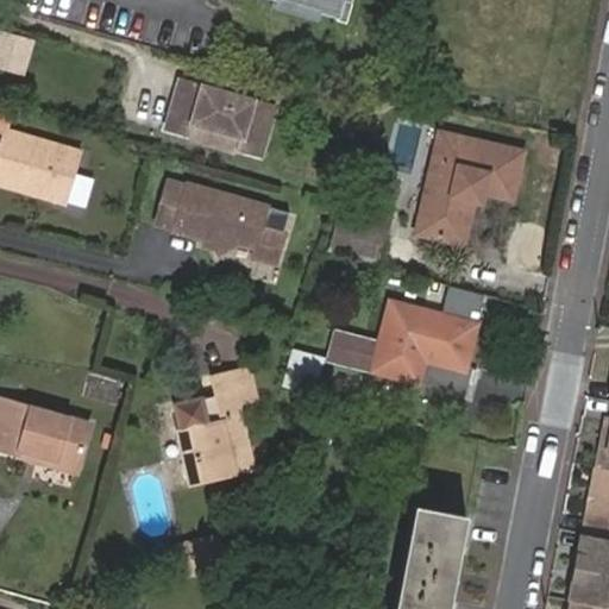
[(274,0),(272,6),(313,18),(315,10),(333,16),(338,0),(274,0)]
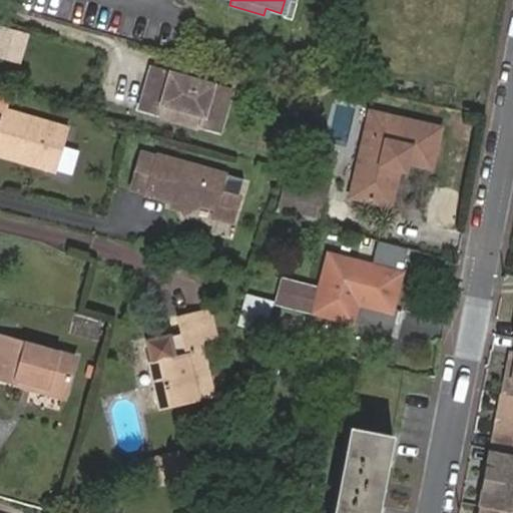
[(289,15),(292,0),(285,0),(281,13),(289,15)]
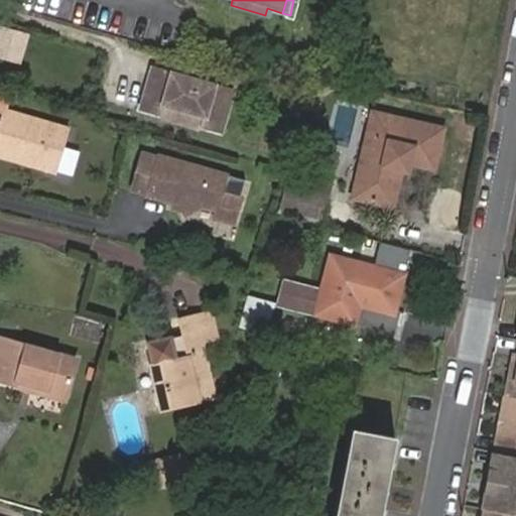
[(37,36),(13,29),(4,58),(29,66),(37,36)]
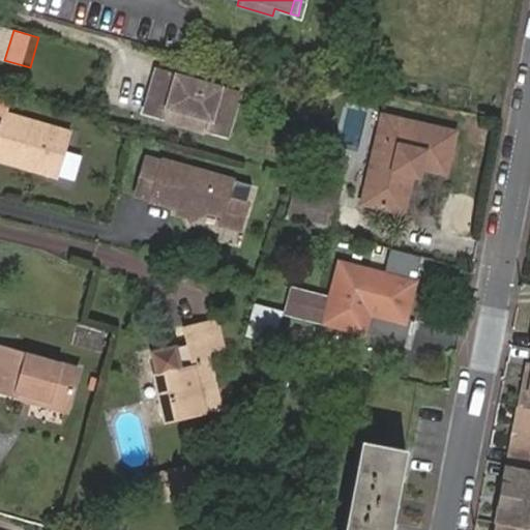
[(237,94),(159,72),(148,111),(168,117),(171,107),(208,118),(206,128),(226,134),(237,94)]
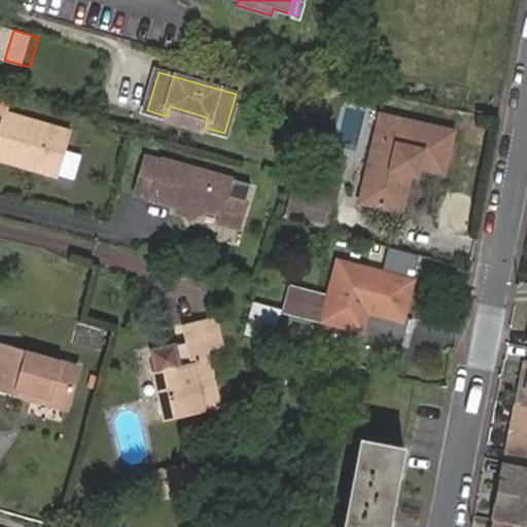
[(21,154),(20,161),(60,172),(72,131),(5,112),(0,128),(0,154),(11,159),(13,152),(21,154)]
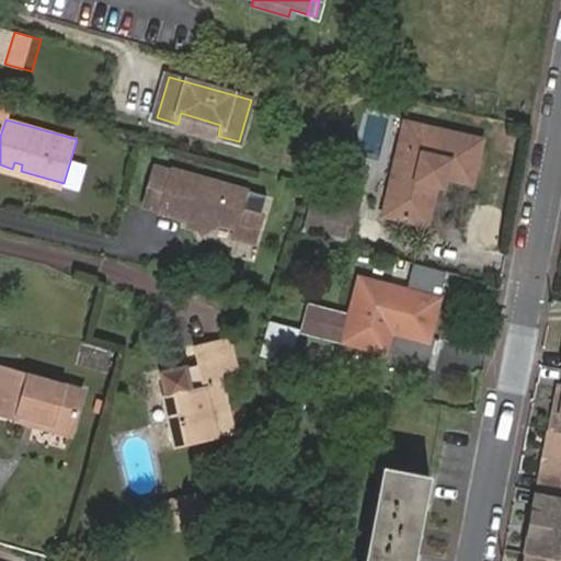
[(405,123),(382,215),(423,225),(433,186),(439,189),(443,176),(471,183),(481,141),(405,123)]
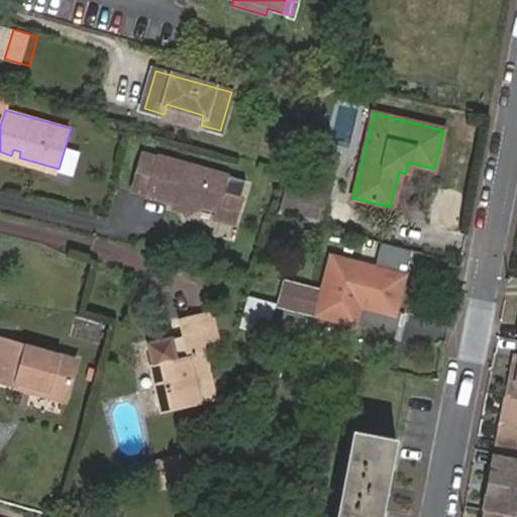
[(59,172),(71,176),(79,150),(66,146),(59,172)]
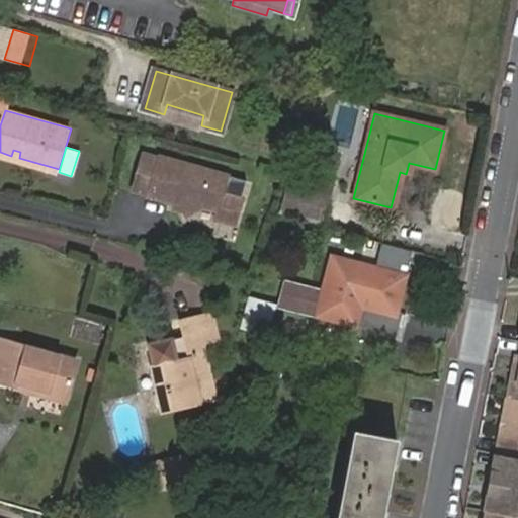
[(150,195),(173,202),(179,203),(184,211),(187,217),(202,205),(219,210),(224,191),(228,175),(146,152),(136,186),(151,191),(150,195)]
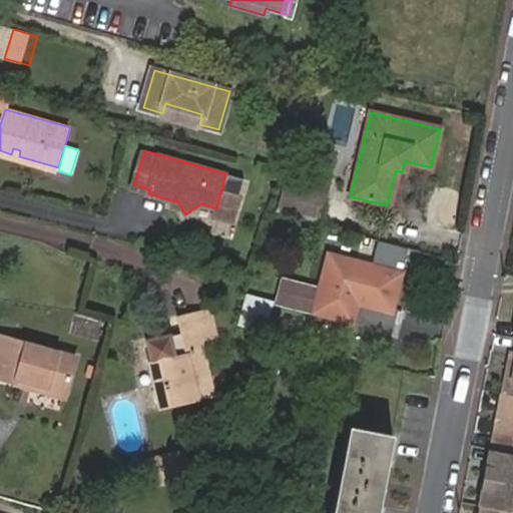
[(285,179),(281,199),(323,209),(327,190),(285,179)]
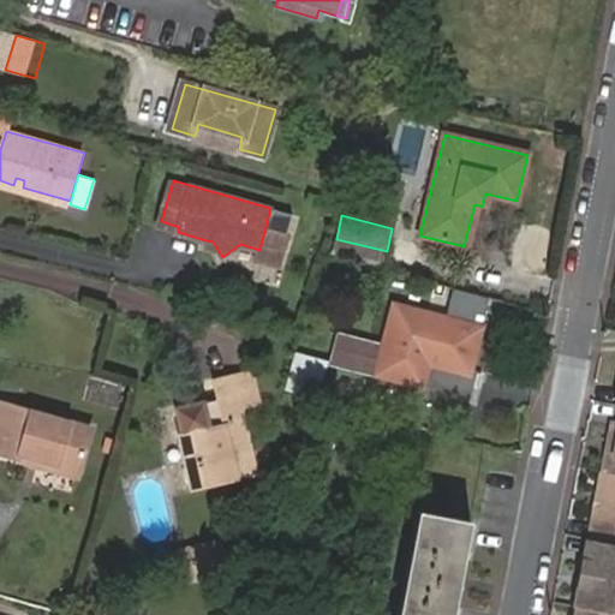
[(281,268),(291,234),(266,227),(260,250),(256,261),(281,268)]
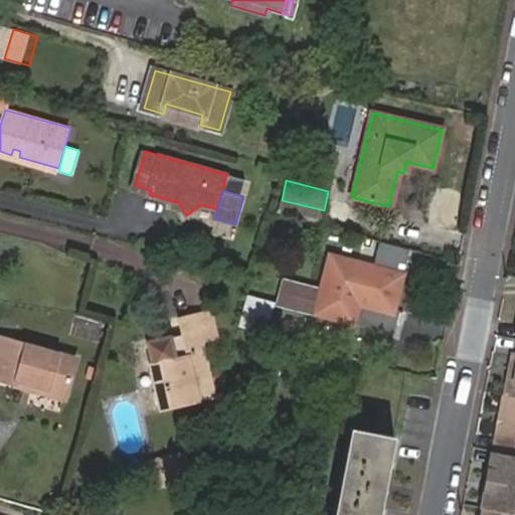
[(178,202),(172,201),(170,207),(183,210),(178,202)]
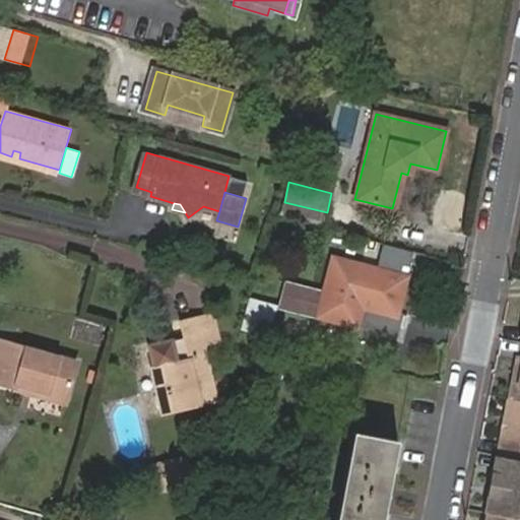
[(331,258),(315,317),(354,327),(362,305),(394,314),(404,279),(331,258)]
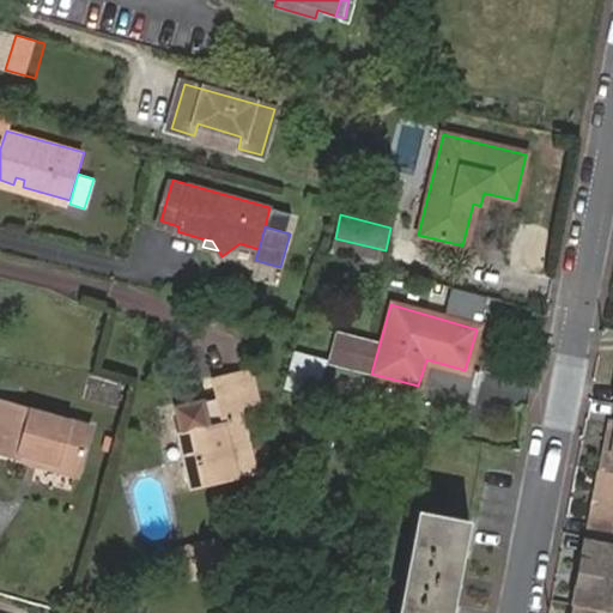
[(297,346),(287,388),(316,395),(326,352),(297,346)]
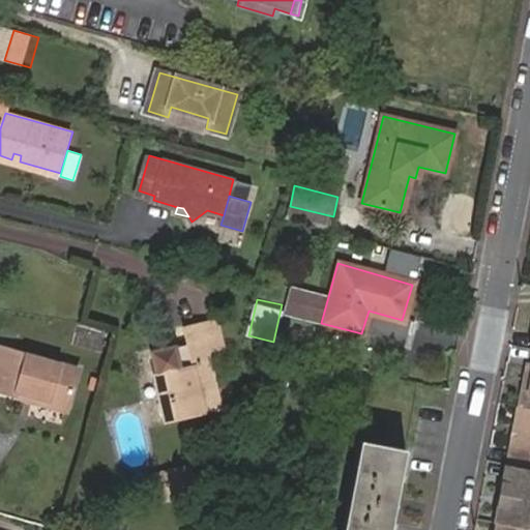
[(222,350),(214,321),(199,324),(207,354),(222,350)]
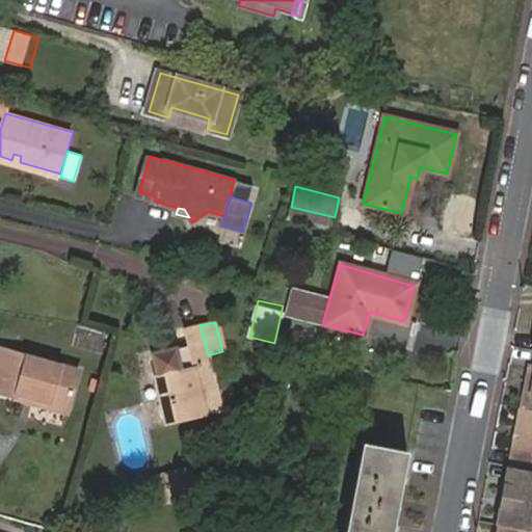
[(208,355),(200,325),(182,330),(186,348),(190,368),(180,371),(174,351),(153,355),(157,376),(155,377),(166,426),(222,411),(208,355)]
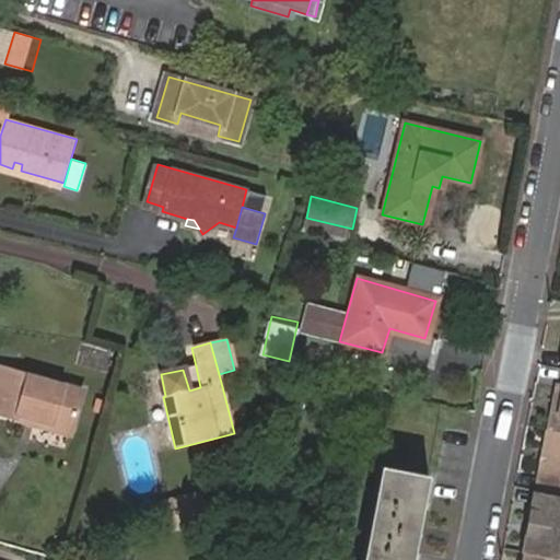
[(0,363),(0,409),(70,431),(83,389),(0,363)]
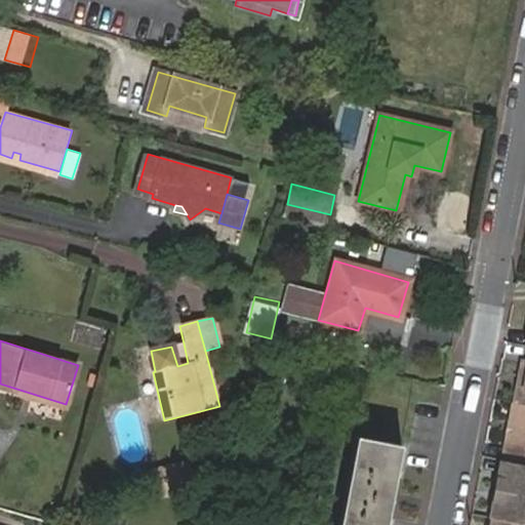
[(172,346),(171,347),(177,366),(188,363),(184,344),(172,346)]
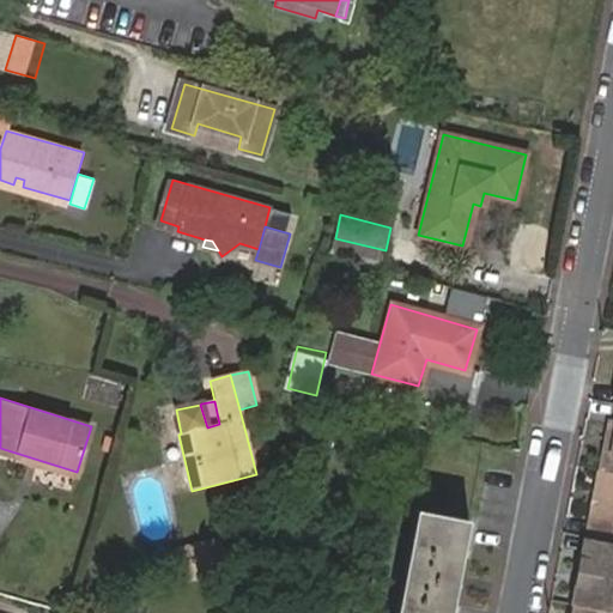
[(612,437),(610,438),(602,473),(612,473),(612,437)]
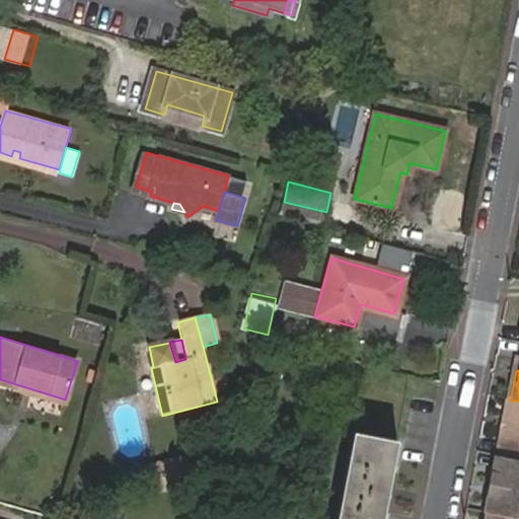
[(518,459),(518,400),(510,400),(503,442),(509,443),(507,457),(518,459)]
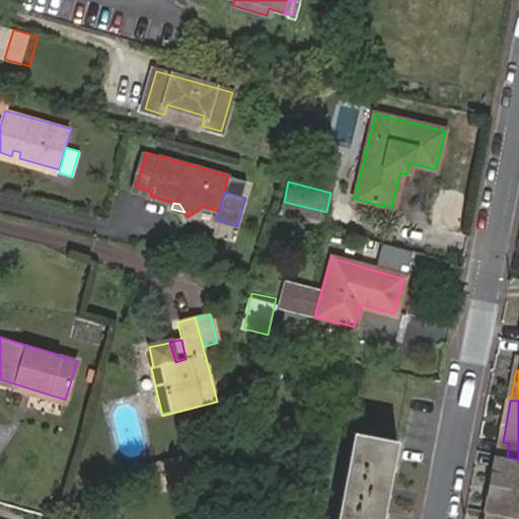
[(357,427),(339,518),(384,518),(401,437),(357,427)]
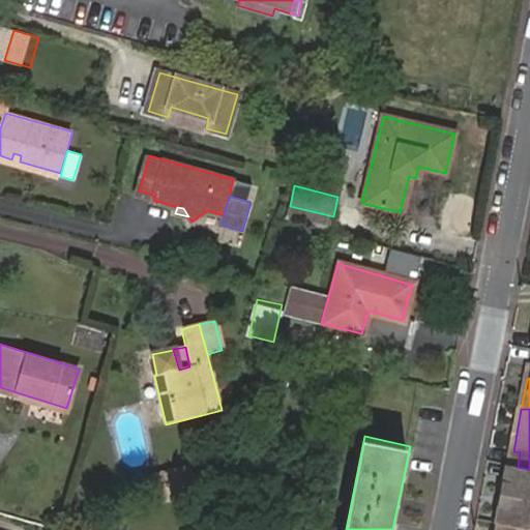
[(518,467),(510,466),(507,479),(514,480),(518,467)]
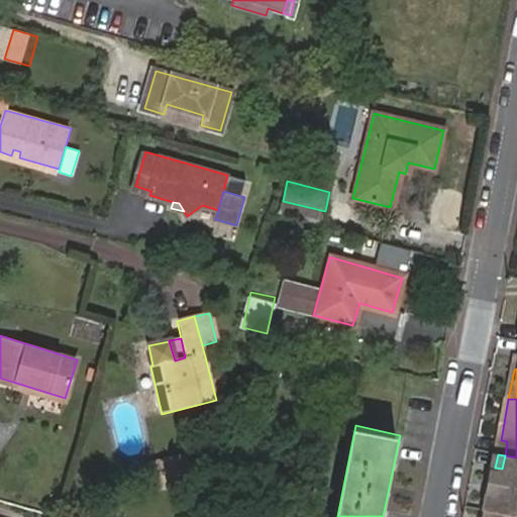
[(167,459),(172,484),(189,481),(184,455),(167,459)]
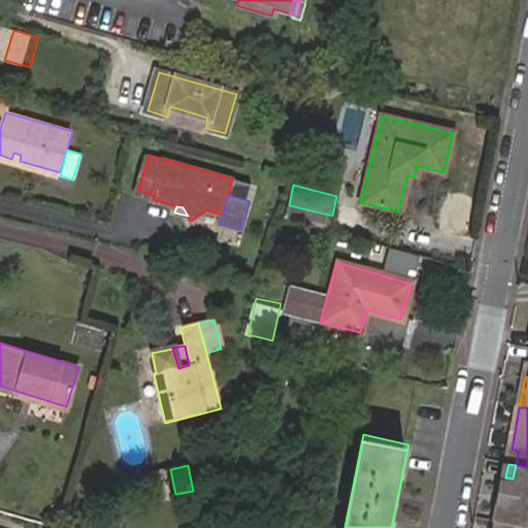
[(527,527),(527,467),(516,465),(513,479),(505,477),(497,521),(527,527)]
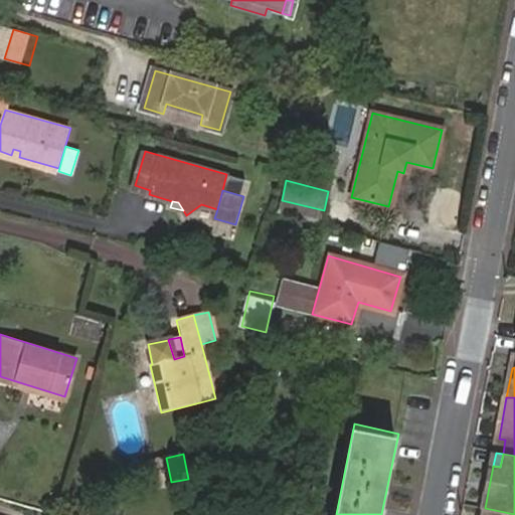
[(152,486),(171,482),(166,458),(147,463),(152,486)]
